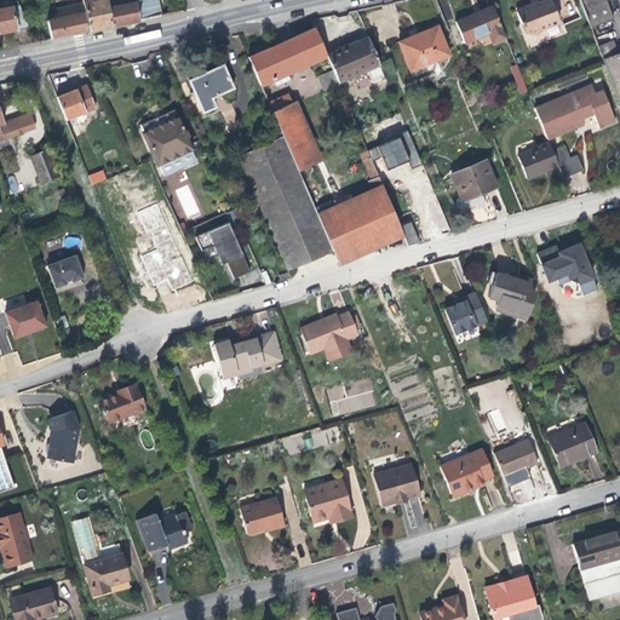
[(85,12),(89,30),(102,28),(112,26),(105,0),(93,0),(92,0),(91,0),(82,0),(85,10),(85,12)]
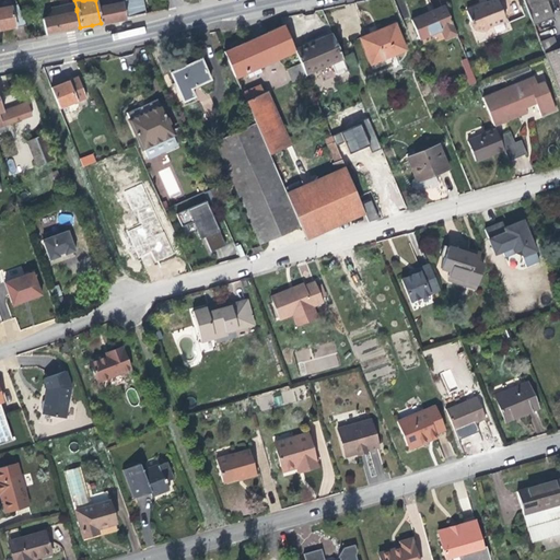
[(95,0),(101,23),(116,20),(125,18),(120,0),(95,0)]
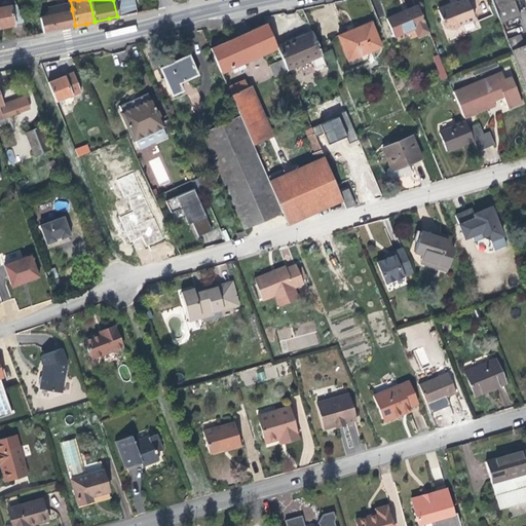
[(113,0),(117,16),(127,14),(134,13),(130,0),(113,0)]
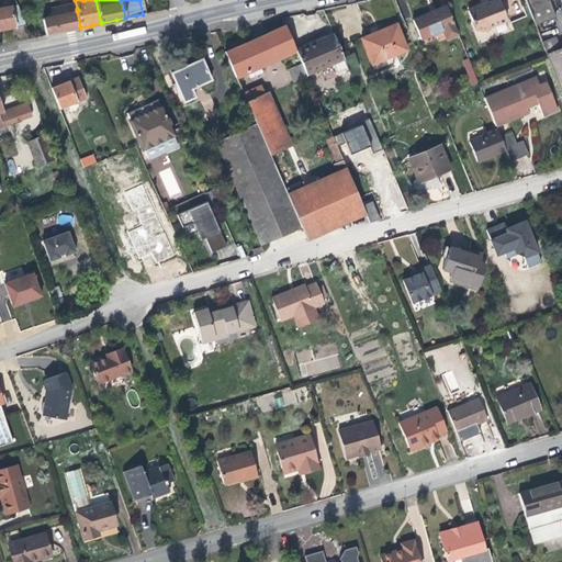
[(507,20),(498,0),(491,0),(482,3),(467,9),(473,29),(474,31),(481,34),(487,33),(491,25),(507,20)]
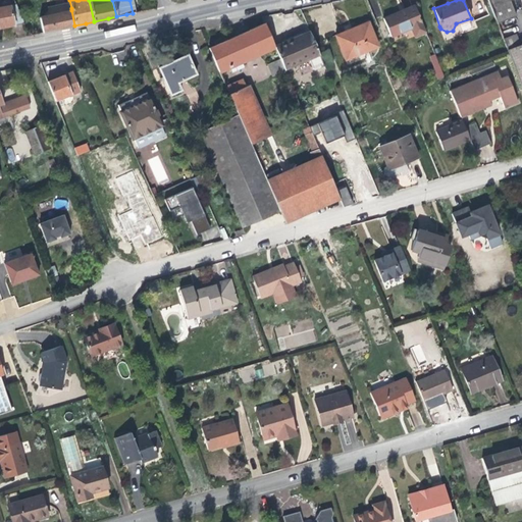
[(487,0),(497,23),(515,17),(510,0),(487,0)]
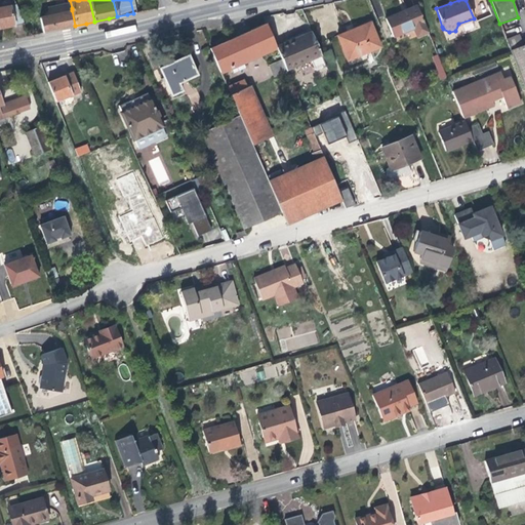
[(0,28),(9,27),(23,24),(15,4),(0,6),(0,28)]
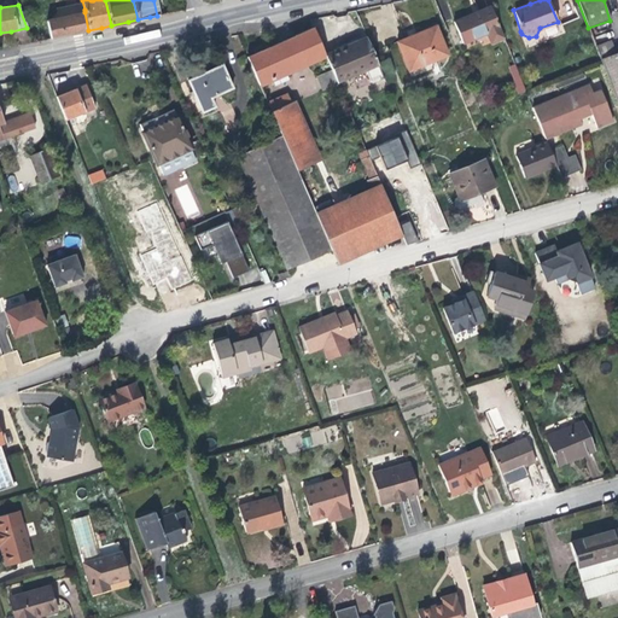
[(493,44),(505,40),(493,9),(473,15),(454,22),(462,45),(489,34),(493,44)]
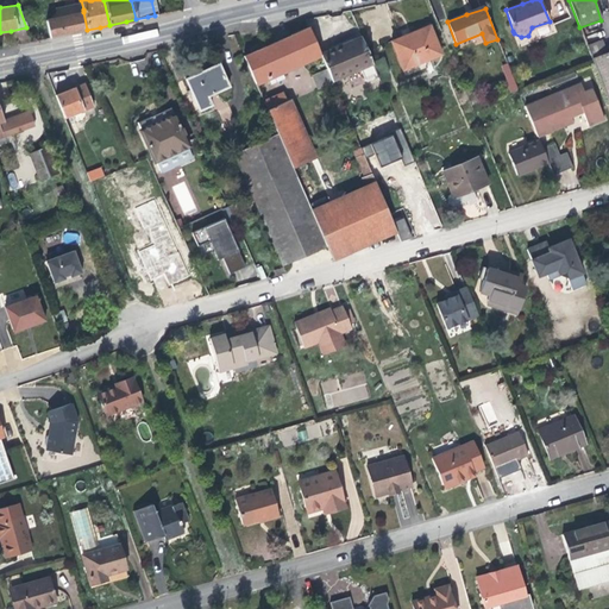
[(45,20),(49,38),(67,33),(87,30),(83,12),(79,13),(73,14),(45,20)]
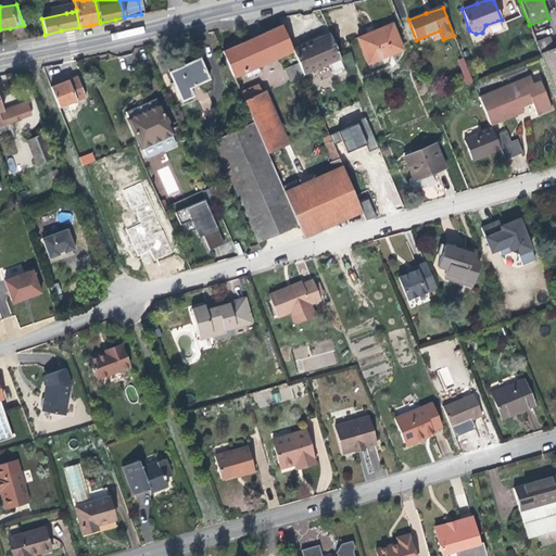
[(403,50),(392,23),(375,30),(356,38),(367,64),(403,50)]
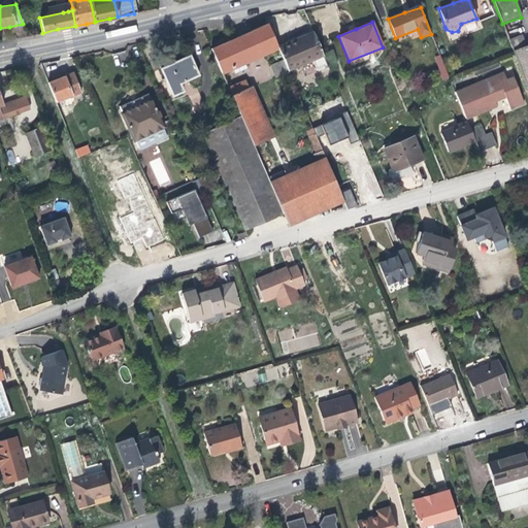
[(238,35),(210,48),(222,72),(243,62),(244,65),(250,63),(249,60),(278,46),(268,23),(238,35)]
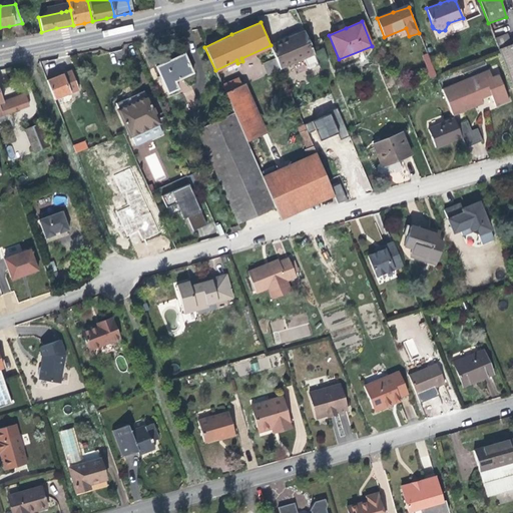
[(314,53),(305,31),(290,37),(271,46),(276,56),(280,67),(314,53)]
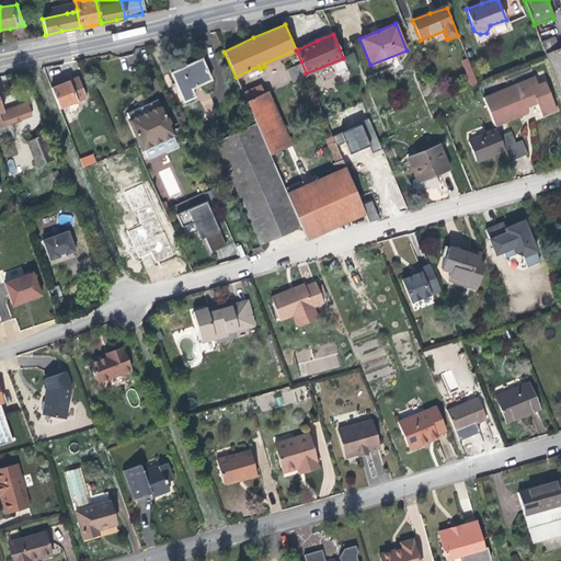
[(540,42),(546,57),(560,95),(560,94),(560,47),(559,48),(554,37),(540,42)]
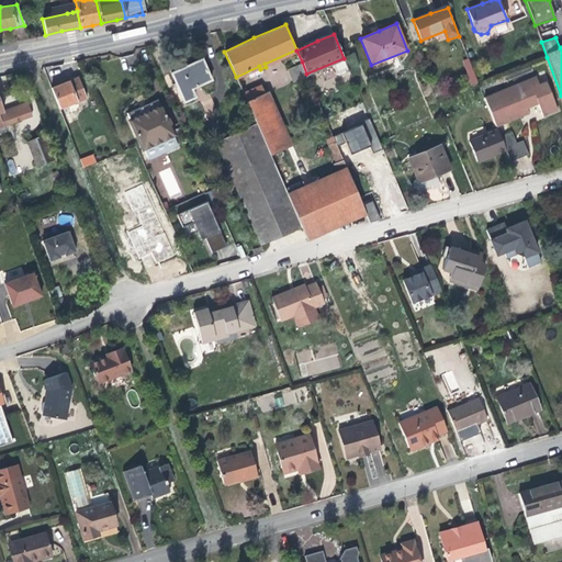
[(211,79),(202,58),(184,66),(170,72),(183,102),(195,97),(191,88),(211,79)]
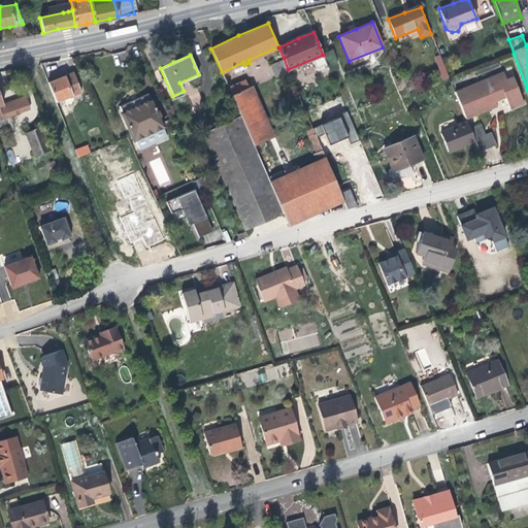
[(288,69),(284,58),(270,64),(277,79),(287,75),(289,78),(291,76),(288,69)]
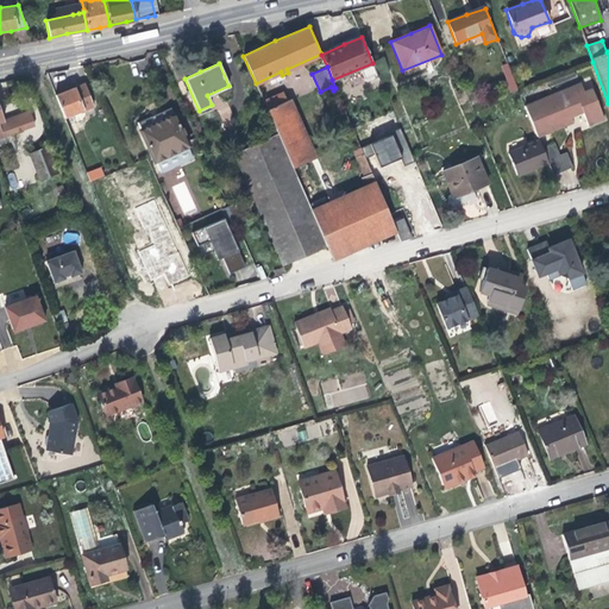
[(510,93),(519,90),(513,75),(504,79),(510,93)]
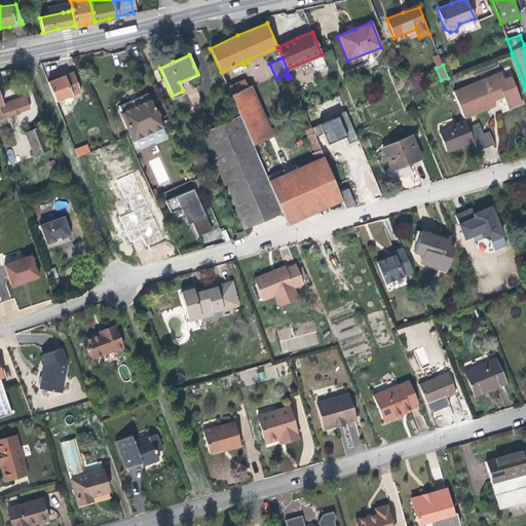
[(502,71),(453,90),(464,116),(490,106),(487,98),(492,96),(494,99),(505,94),(510,106),(522,101),(512,75),(504,78),(502,71)]
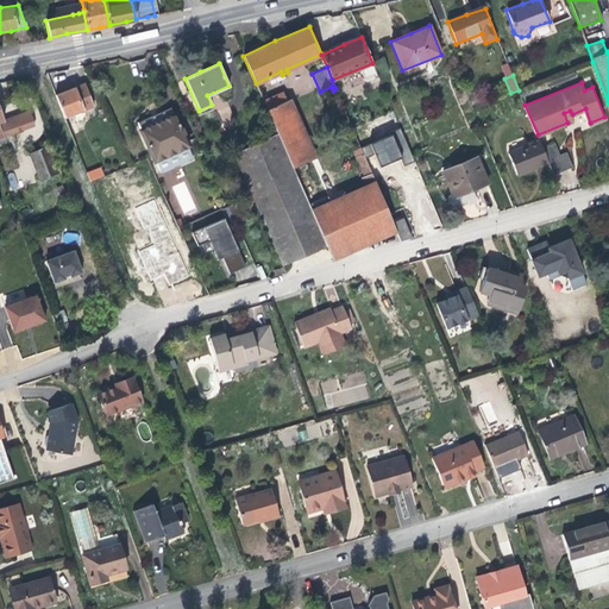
[(70,90),(55,96),(63,119),(71,115),(83,111),(93,107),(83,86),(70,90)]
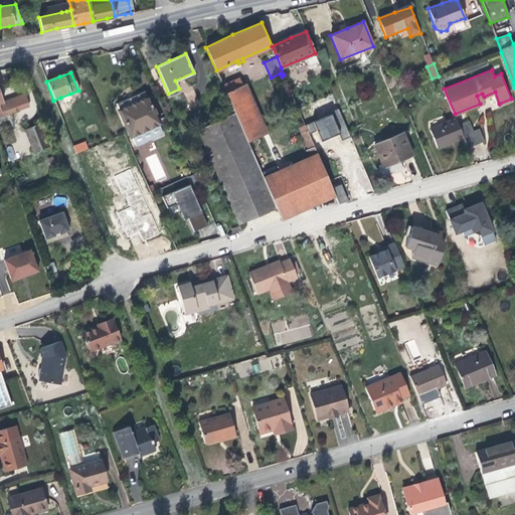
[(226,95),(240,126),(247,141),(263,134),(237,77),(222,84),(226,95)]
